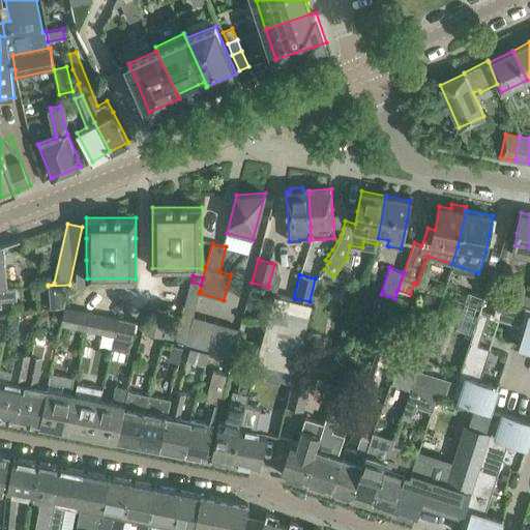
[(192,282),(189,288),(200,291),(201,285),(192,282)]
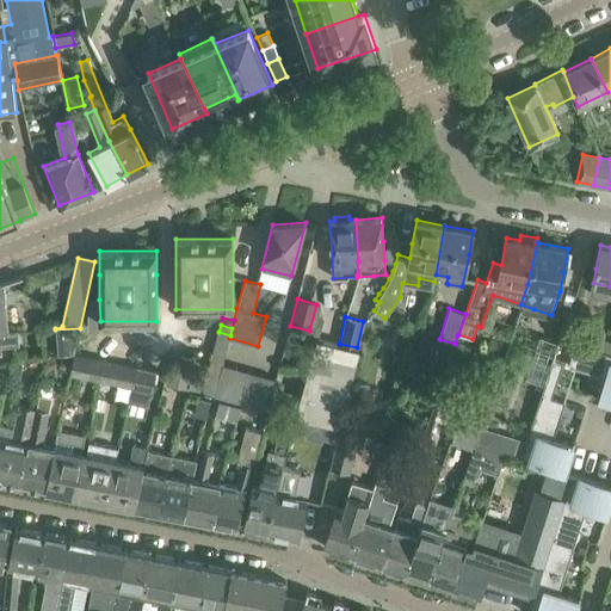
[(57,355),(73,353),(74,353),(80,328),(55,329),(57,355)]
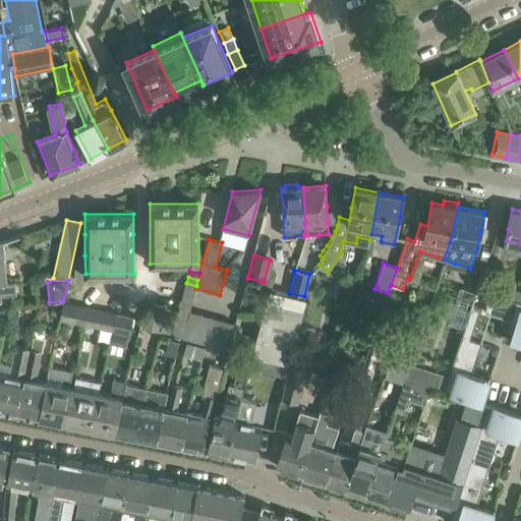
[(186,283),(184,290),(194,292),(195,288),(196,286),(186,283)]
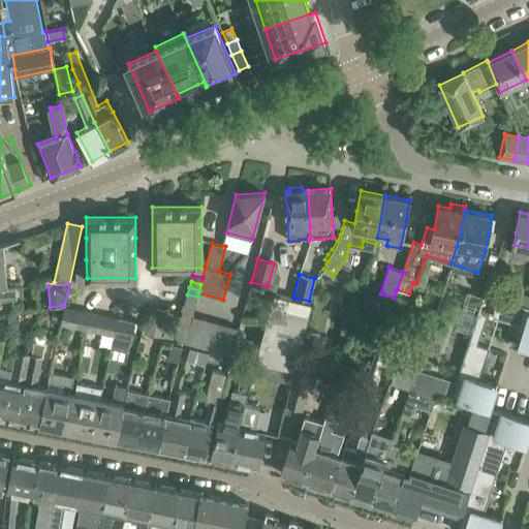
[(0,289),(0,301),(19,300),(18,288),(0,289)]
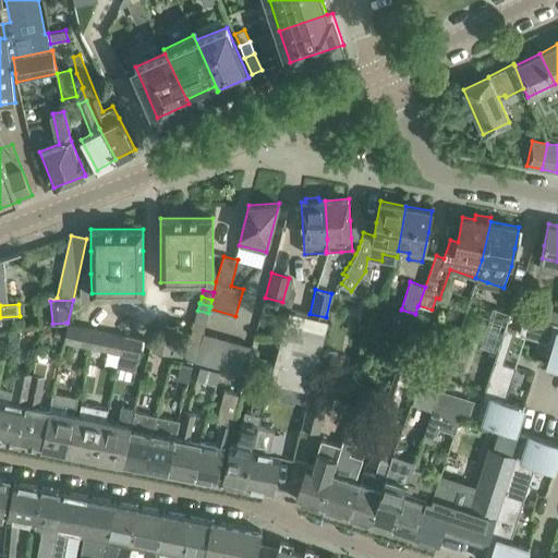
[(557,322),(557,318),(557,311),(548,308),(545,318),(557,322)]
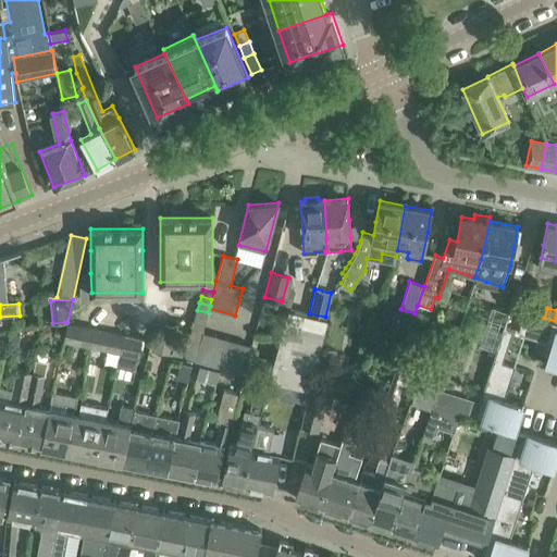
[(269,380),(265,391),(280,394),(295,397),(308,400),(312,383),(329,318),(325,317),(309,313),(288,309),(269,380)]
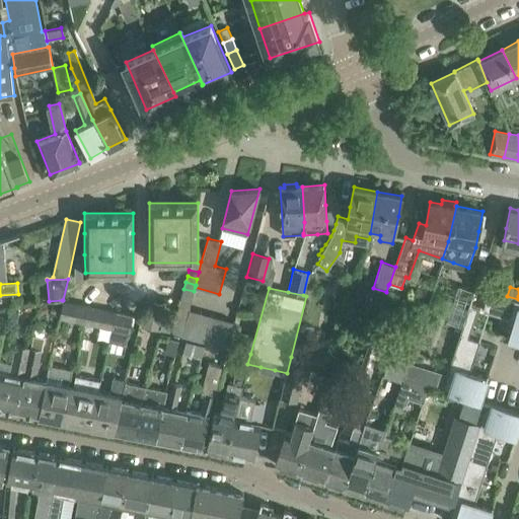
[(183,289),(182,295),(192,297),(194,291),(183,289)]
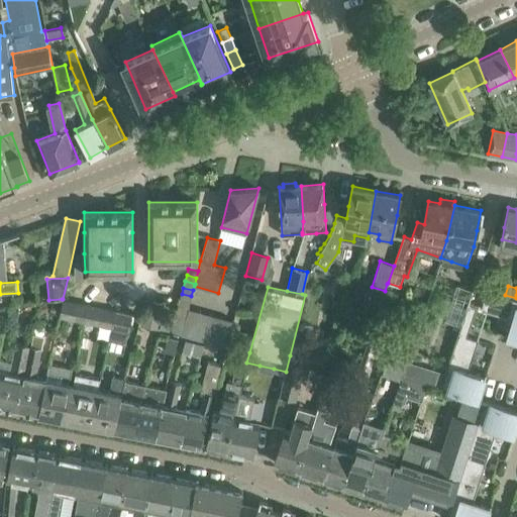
[(516,299),(487,290),(481,310),(512,319),(507,336),(516,339),(516,299)]
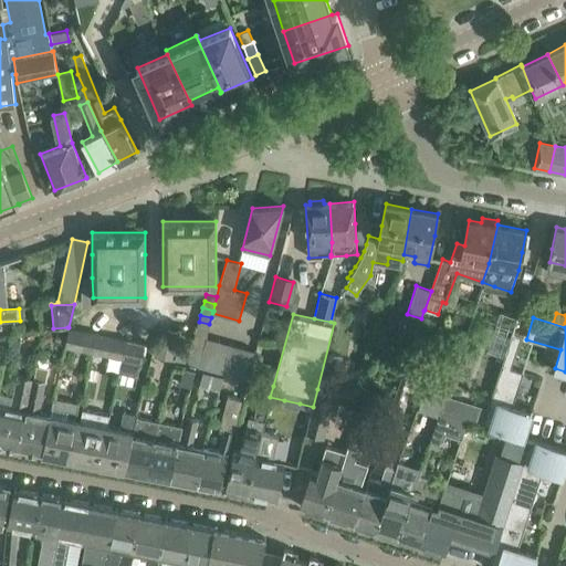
[(199,322),(197,328),(208,332),(209,324),(199,322)]
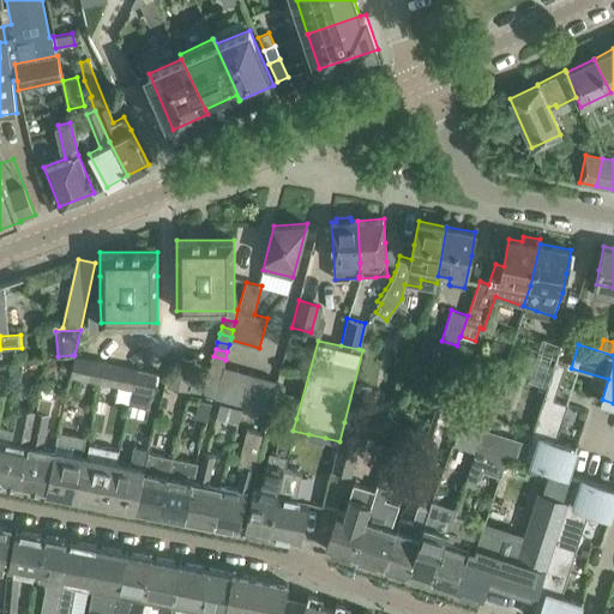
[(74,355),(73,355),(68,374),(100,381),(104,362),(74,355)]
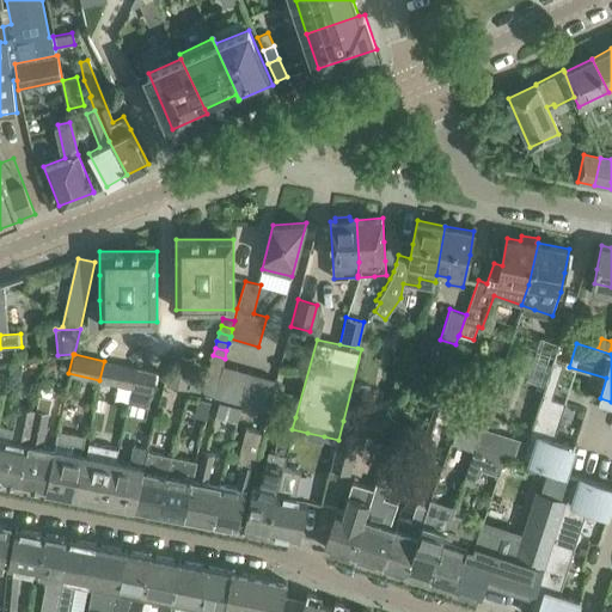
[(213,355),(210,362),(222,366),(225,359),(213,355)]
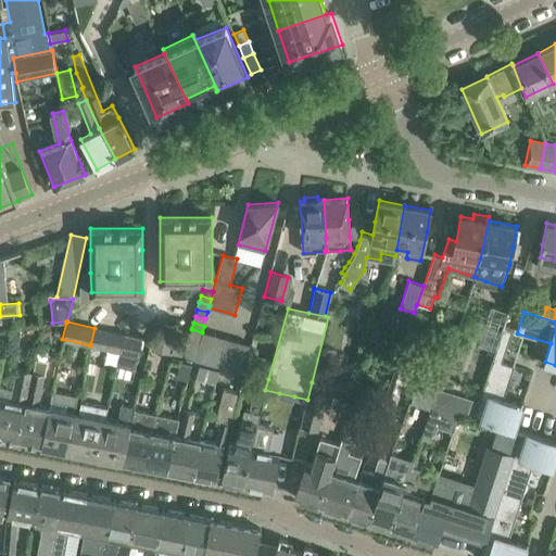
[(95,328),(90,345),(113,350),(121,352),(125,335),(95,328)]
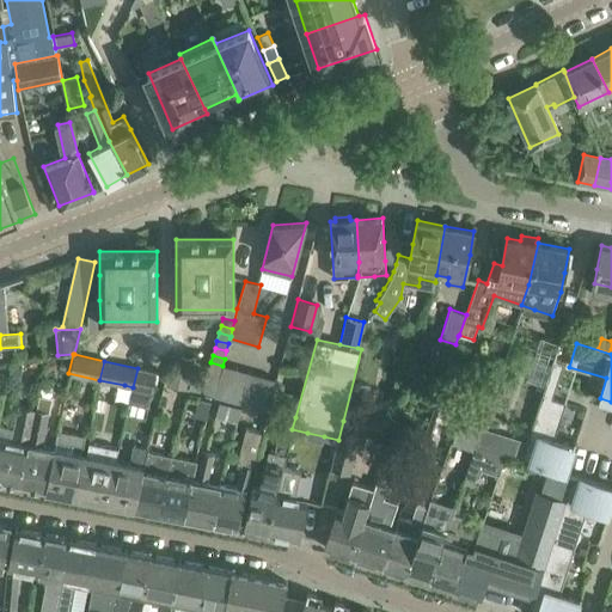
[(565,473),(567,471),(574,446),(554,439),(565,403),(552,398),(563,363),(554,361),(527,441),(521,459),(520,460),(565,473)]
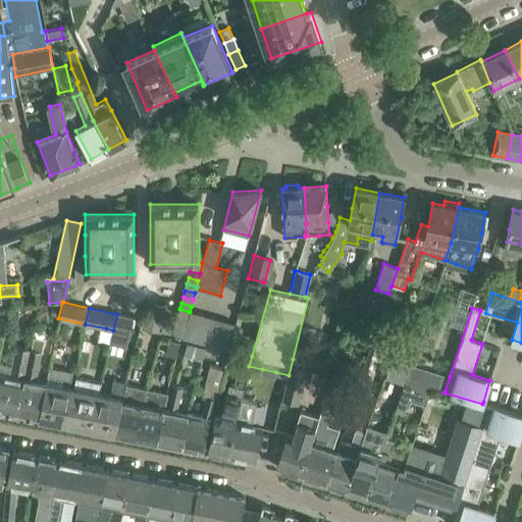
[(179,309),(178,316),(179,316),(188,318),(190,312),(179,309)]
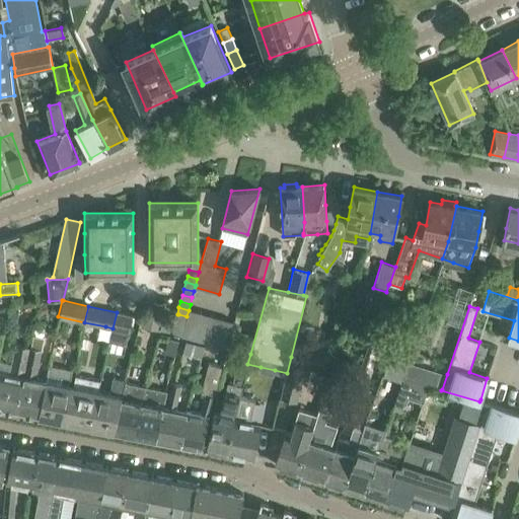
[(141,322),(158,326),(161,313),(144,309),(141,322)]
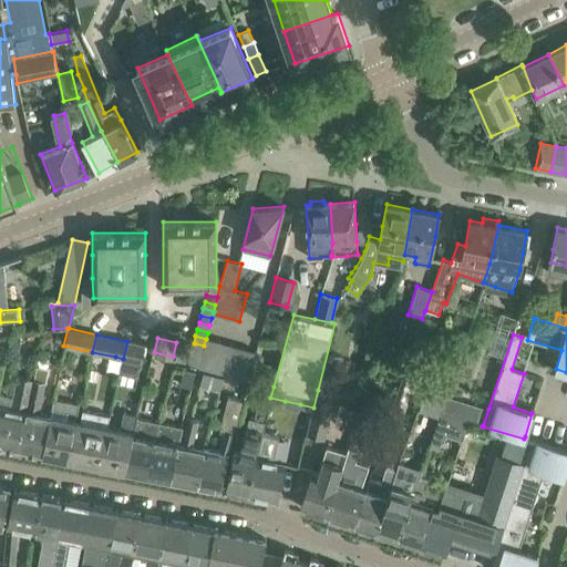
[(200,360),(198,367),(199,367),(234,377),(234,378),(248,381),(248,380),(256,352),(206,339),(204,346),(203,352),(200,360)]
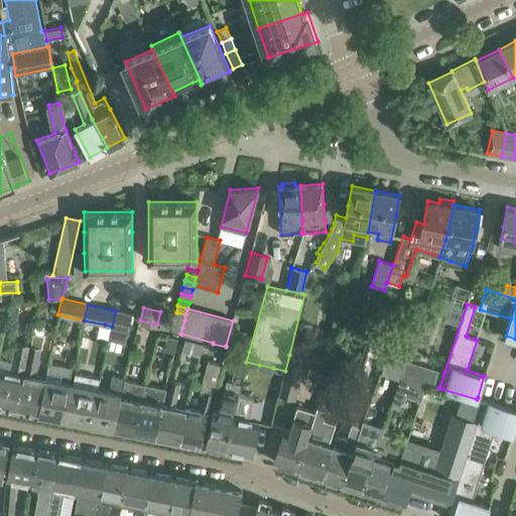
[(112,327),(109,340),(125,343),(131,313),(116,310),(112,327)]
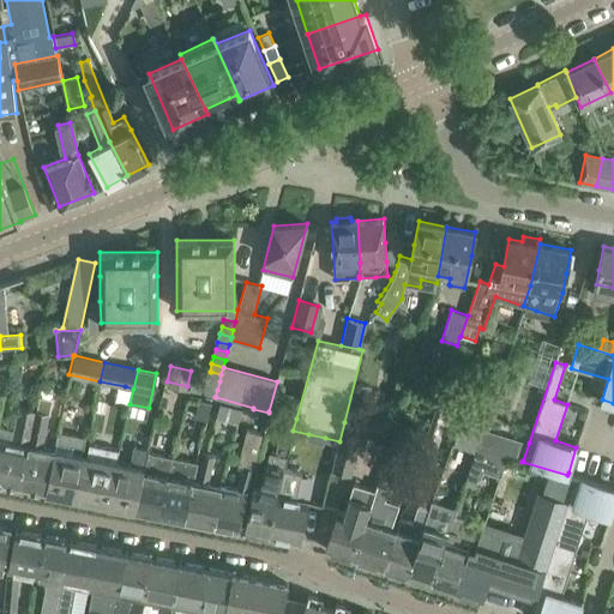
[(211,372),(210,379),(220,381),(221,374),(211,372)]
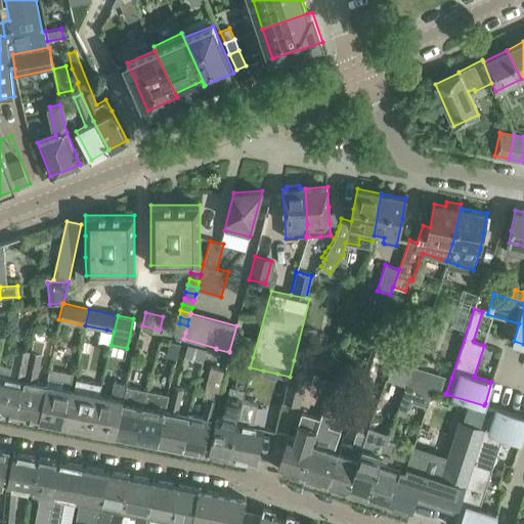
[(166,318),(164,325),(172,328),(174,320),(166,318)]
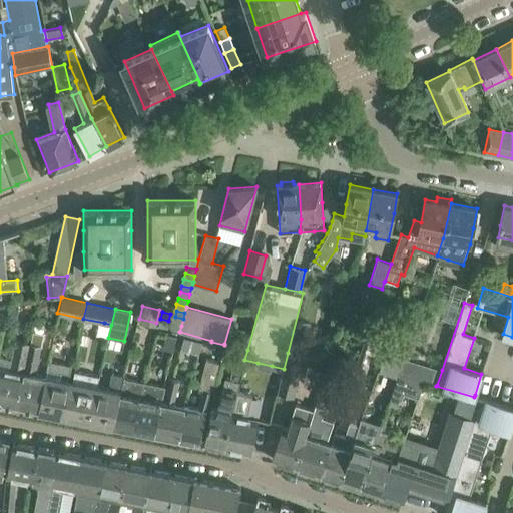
[(406,315),(397,340),(409,343),(417,319),(406,315)]
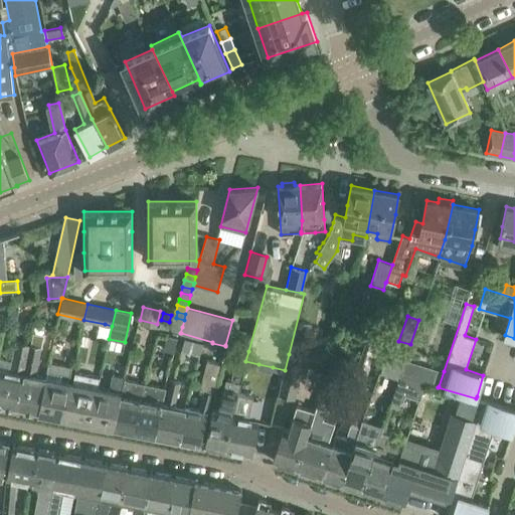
[(176,318),(174,324),(182,327),(184,320),(176,318)]
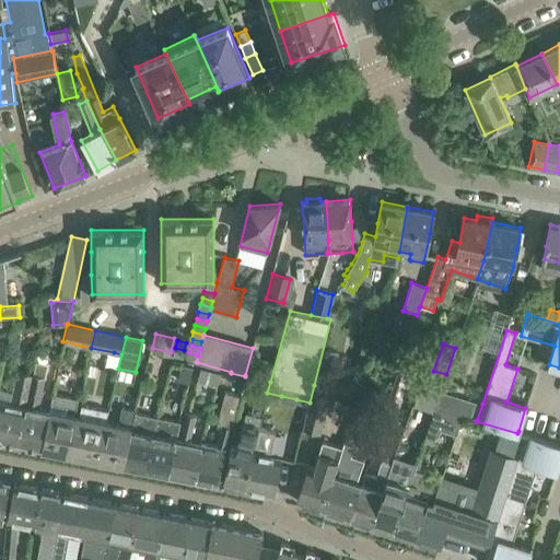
[(175,348),(173,356),(182,359),(184,350),(175,348)]
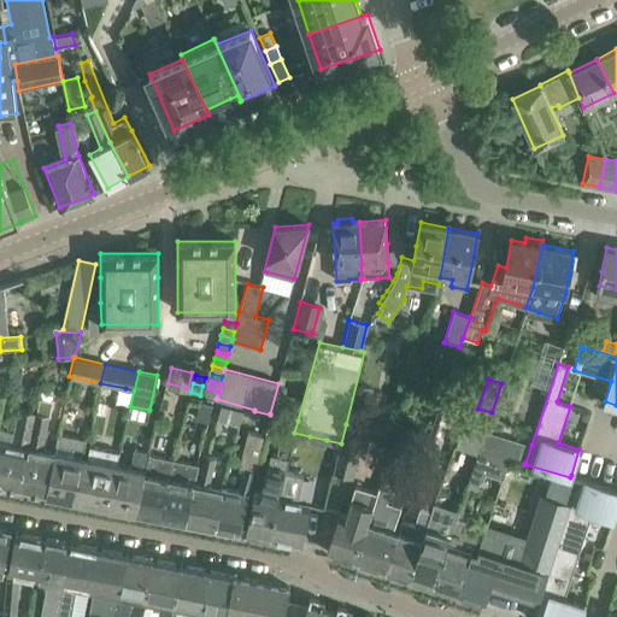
[(209,388),(206,395),(216,399),(218,392),(209,388)]
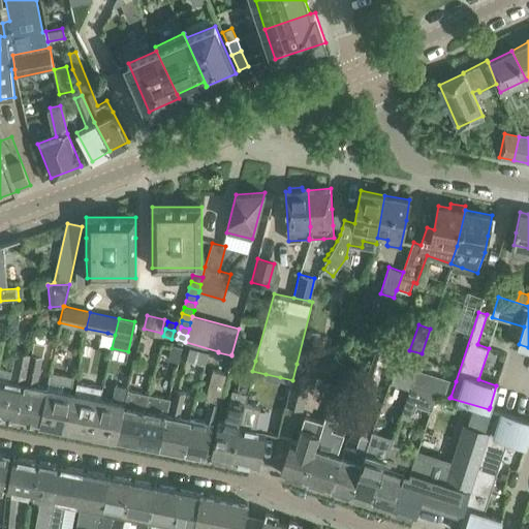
[(41,355),(42,355),(44,344),(34,342),(31,353),(18,419),(37,424),(45,386),(35,384),(41,355)]
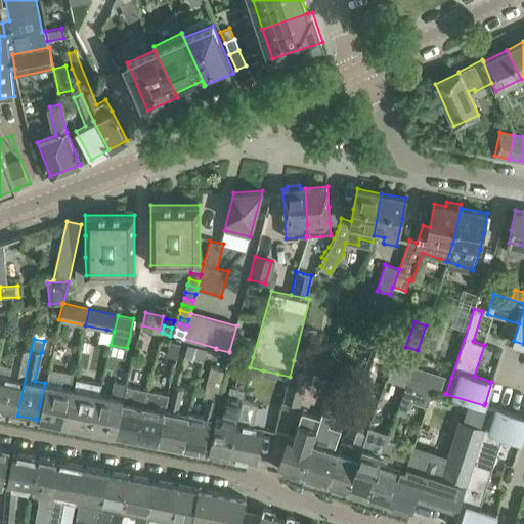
[(380,339),(374,361),(395,367),(401,346),(380,339)]
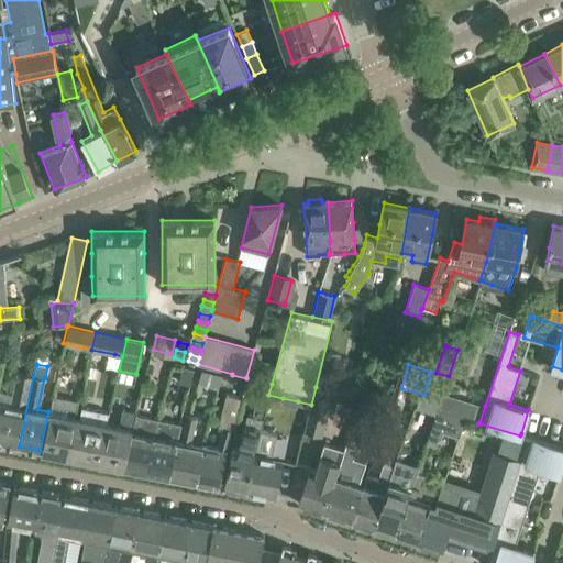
[(179,383),(190,386),(194,370),(183,367),(179,383)]
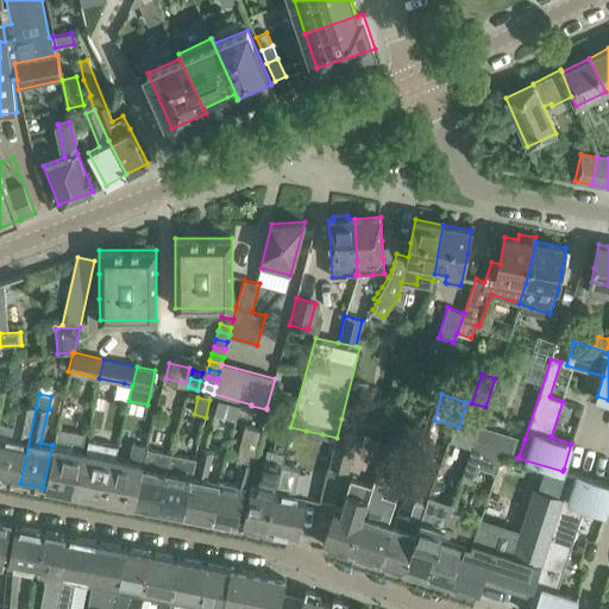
[(214,415),(236,421),(240,407),(218,401),(214,415)]
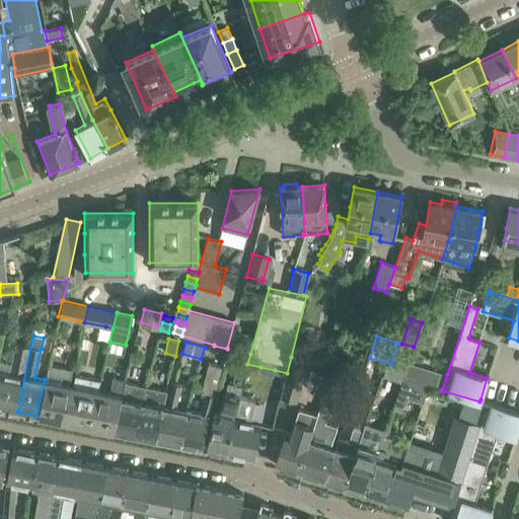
[(0,361),(0,409),(13,412),(26,346),(15,344),(11,364),(0,361)]
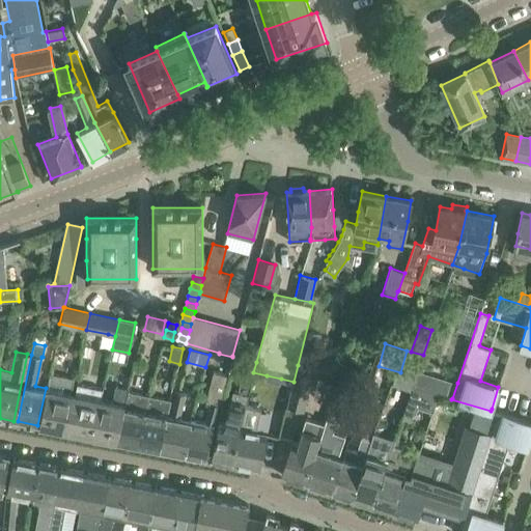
[(411,352),(401,375),(407,378),(414,380),(417,371),(418,370),(423,355),(411,352)]
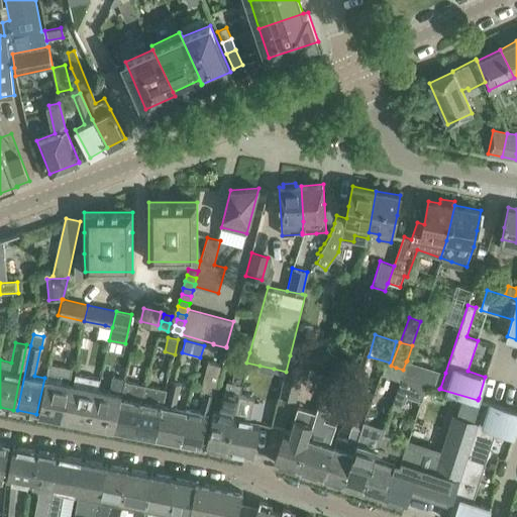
[(225,451),(233,415),(248,352),(239,350),(231,382),(227,381),(218,412),(213,411),(205,446),(225,451)]
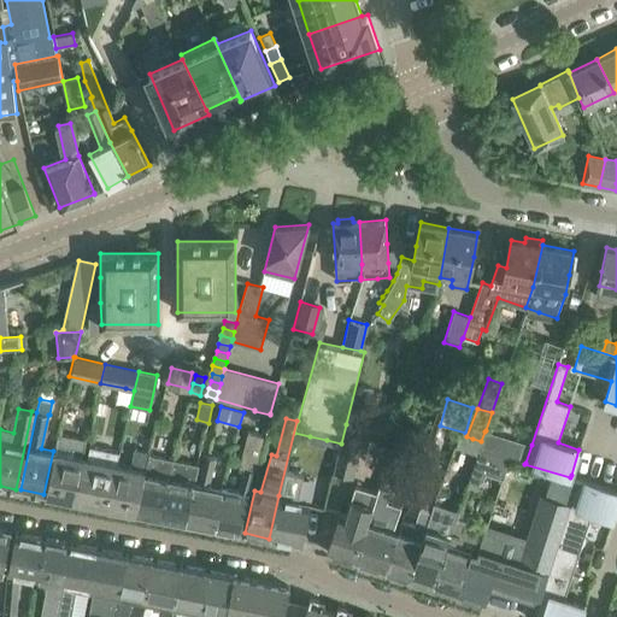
[(365,429),(347,425),(335,472),(353,477),(365,429)]
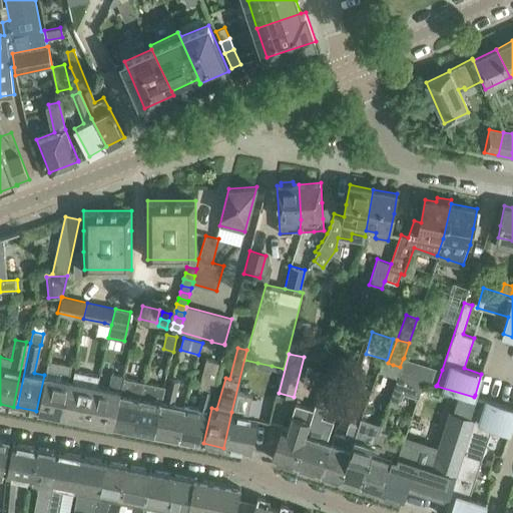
[(400,367),(398,373),(424,381),(437,385),(442,370),(404,358),(403,359),(400,367)]
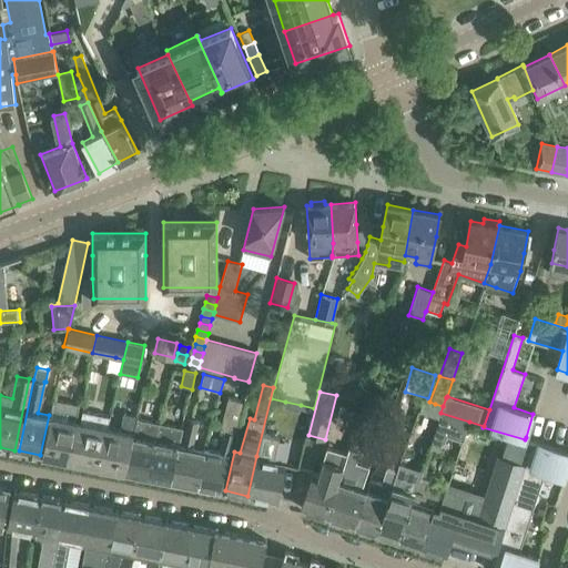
[(206,449),(196,486),(221,490),(225,468),(229,454),(236,425),(243,402),(229,397),(220,429),(225,432),(220,453),(206,449)]
